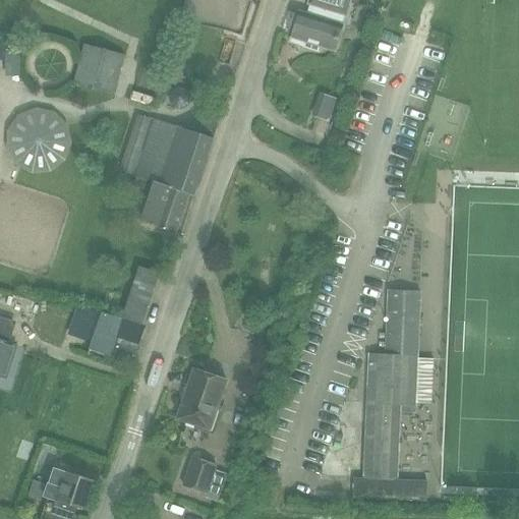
[(345,13),(348,1),(345,0),(307,0),(307,2),(312,3),(309,14),(298,11),(291,36),(304,40),(302,46),(318,51),(320,45),(334,49),(341,24),(340,24),(343,13),(345,13)]
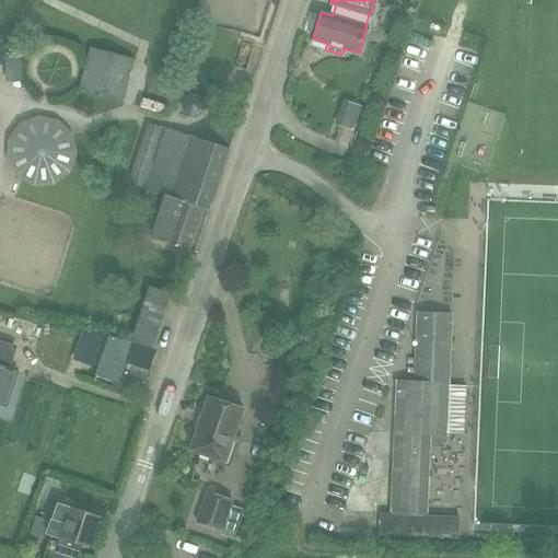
[(0,66),(3,65),(3,55),(8,56),(9,48),(0,46),(0,66)]
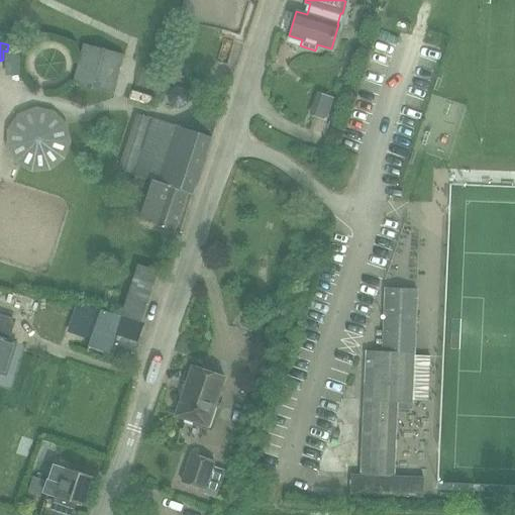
[(123,55),(82,43),(71,84),(112,95),(123,55)]
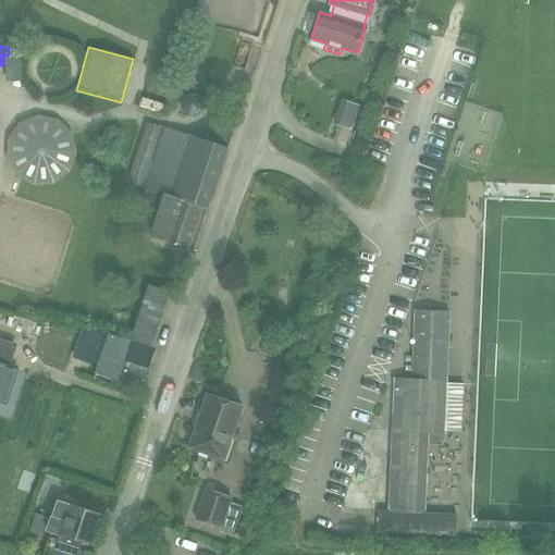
[(7,138),(5,158),(15,175),(33,185),(52,183),(69,171),(75,151),(71,133),(56,119),(36,114),(17,122),(7,138)]
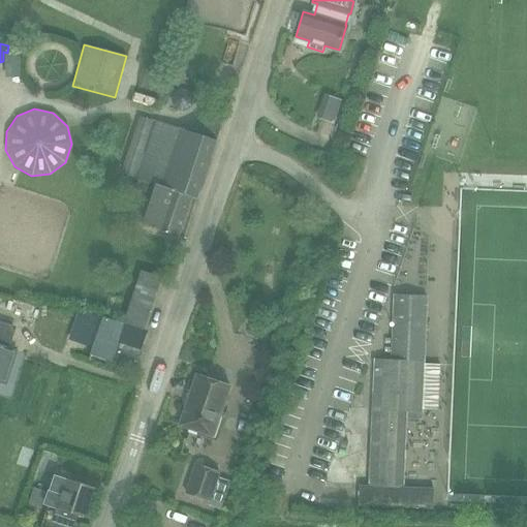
[(119,174),(135,179),(132,187),(145,191),(147,183),(151,184),(144,205),(147,206),(141,224),(178,237),(191,195),(196,197),(215,140),(222,116),(200,109),(192,132),(138,115),(119,174)]
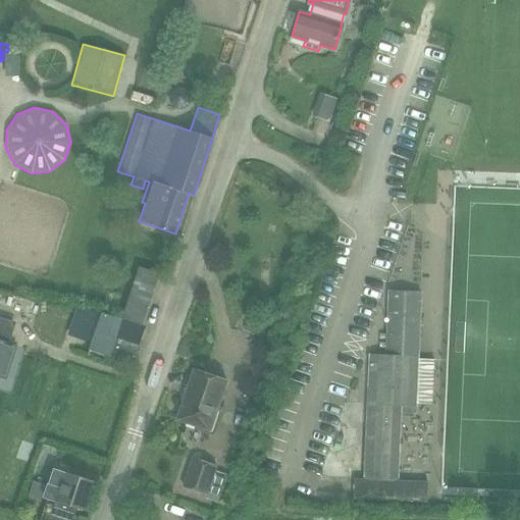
[(132,256),(114,308),(123,311),(143,318),(158,272),(160,266),(132,256)]
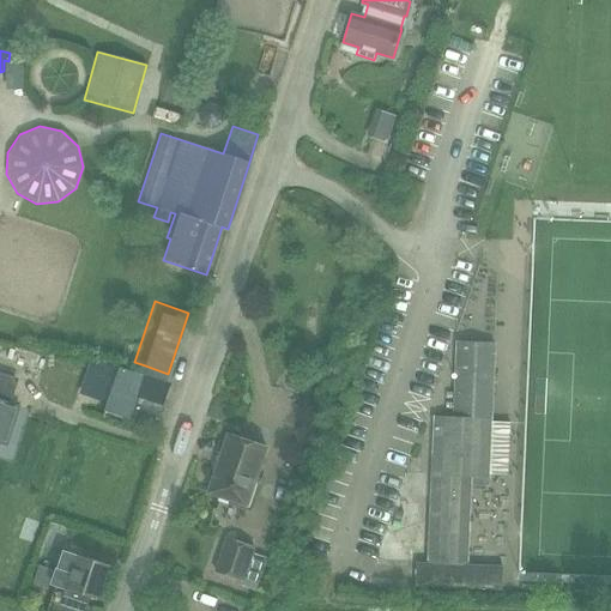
[(417,562),(416,585),(500,587),(500,567),(467,566),(471,484),(487,485),(487,477),(490,477),(492,417),(495,342),(458,340),(455,416),(433,415),(427,562),(417,562)]
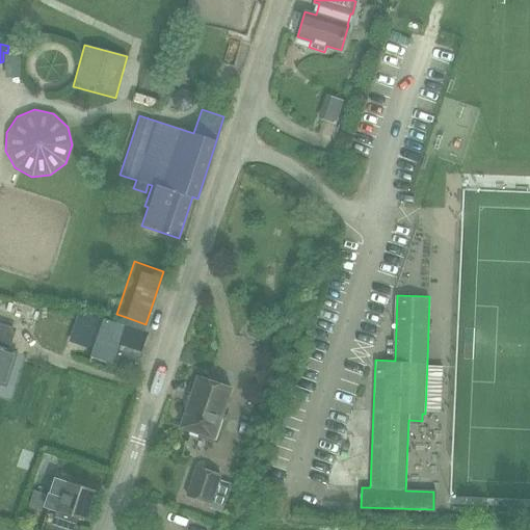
[(83,296),(79,309),(99,315),(103,303),(83,296)]
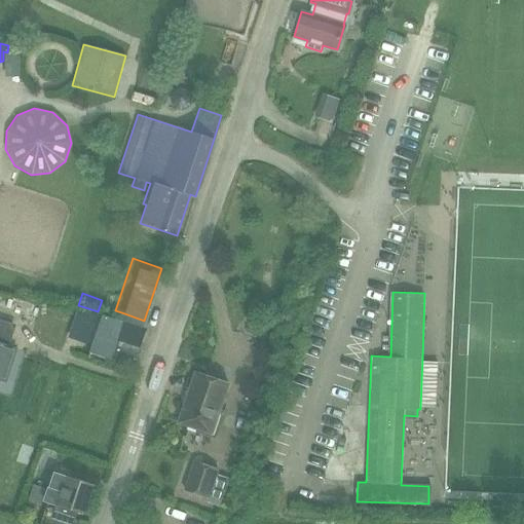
[(76,307),(66,336),(91,344),(101,314),(76,307)]
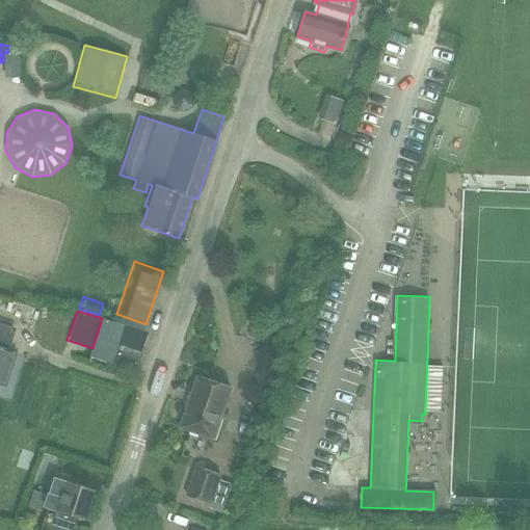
[(93,348),(88,360),(110,367),(116,344),(117,343),(124,322),(102,316),(102,318),(93,348)]
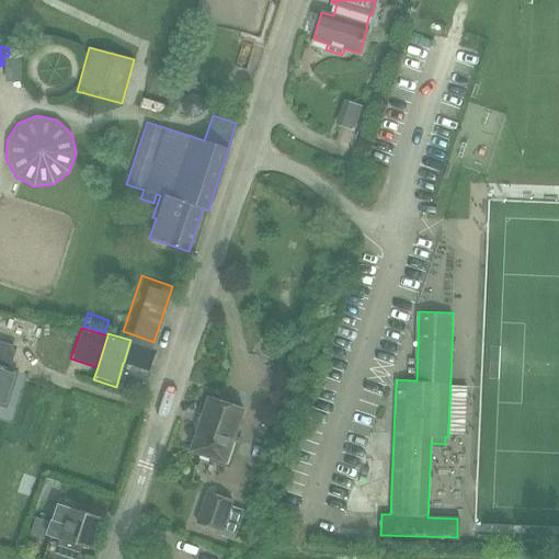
[(149,372),(156,349),(130,340),(124,362),(123,363),(149,372)]
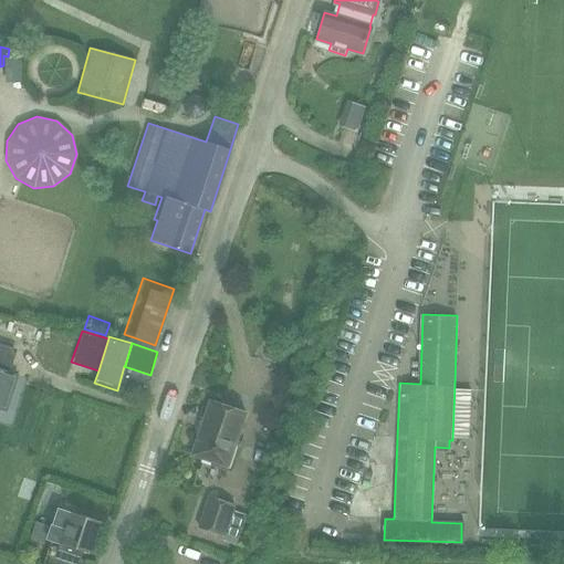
[(267,348),(262,357),(283,366),(289,354),(277,348),(275,353),(267,348)]
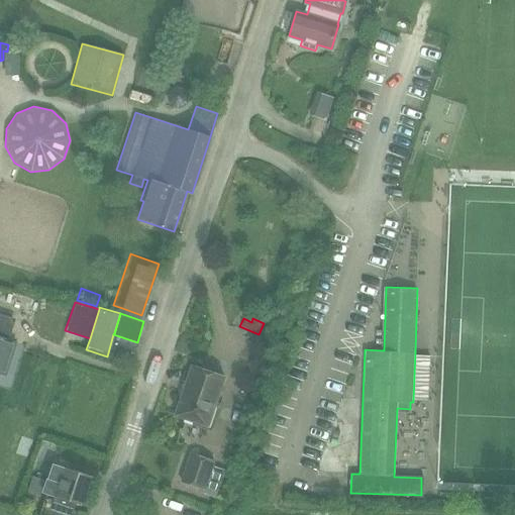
[(0,374),(6,376),(16,342),(0,336),(0,374)]
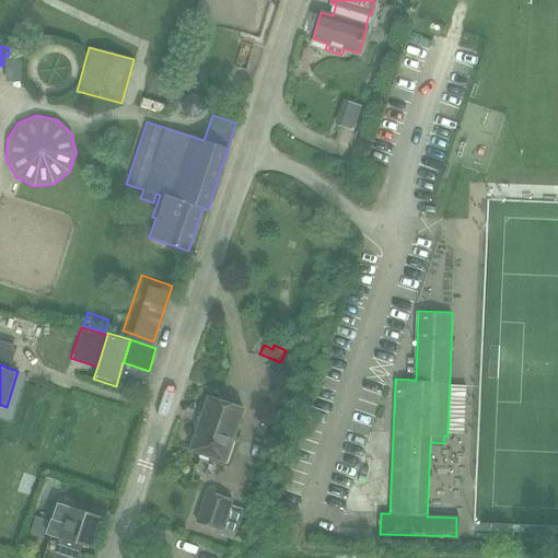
[(188,450),(225,463),(244,409),(207,396),(188,450)]
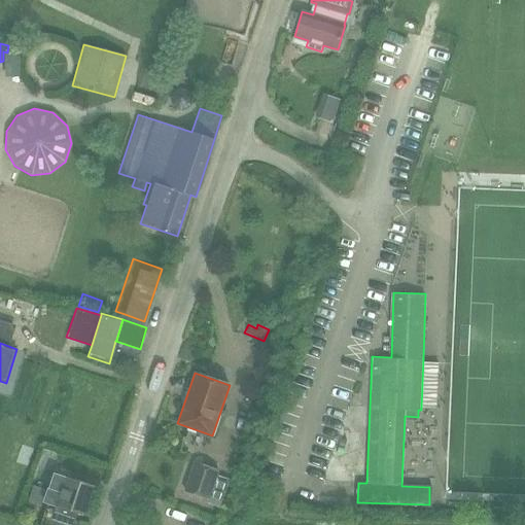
[(21,441),(14,459),(27,463),(34,446),(21,441)]
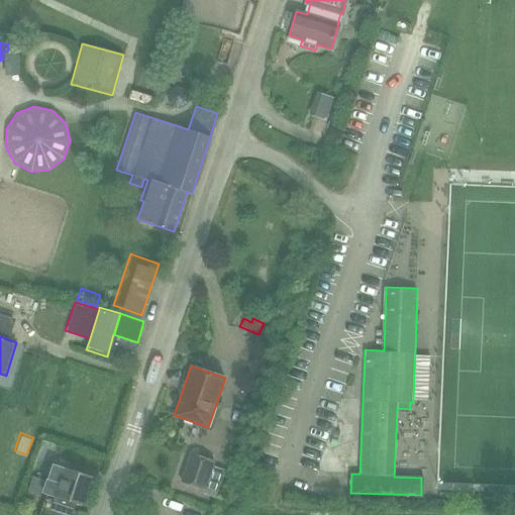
[(215,490),(216,487),(222,469),(212,466),(213,461),(189,452),(179,481),(204,490),(205,487),(215,490)]
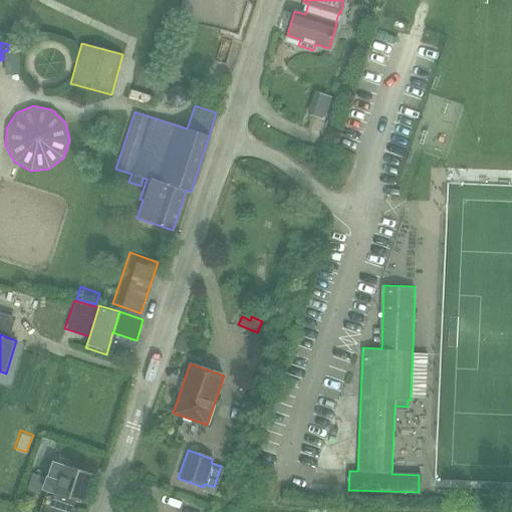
[(51,460),(46,475),(61,480),(56,494),(53,493),(49,506),(68,511),(69,511),(73,500),(82,503),(92,473),(66,465),(51,460)]
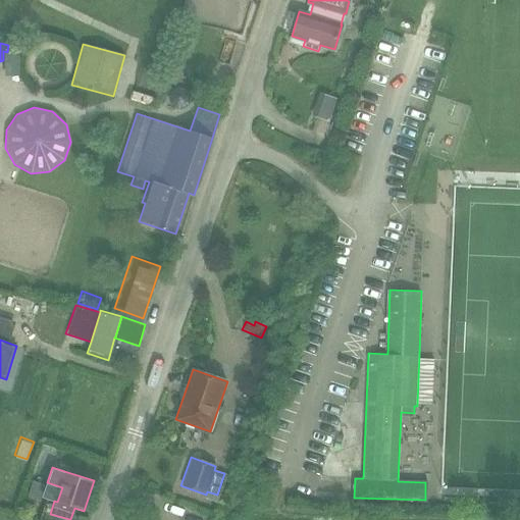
[(33,479),(28,496),(41,500),(42,497),(46,483),(33,479)]
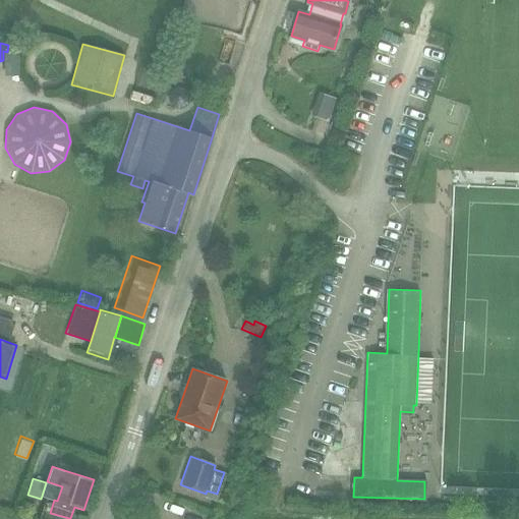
All buildings are outlined.
